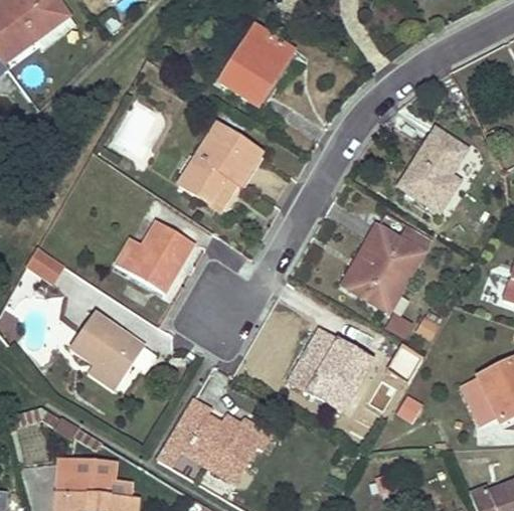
[(35,36),(51,25),(47,19),(62,8),(56,0),(11,0),(10,1),(9,0),(0,0),(0,58),(2,61),(35,36)]
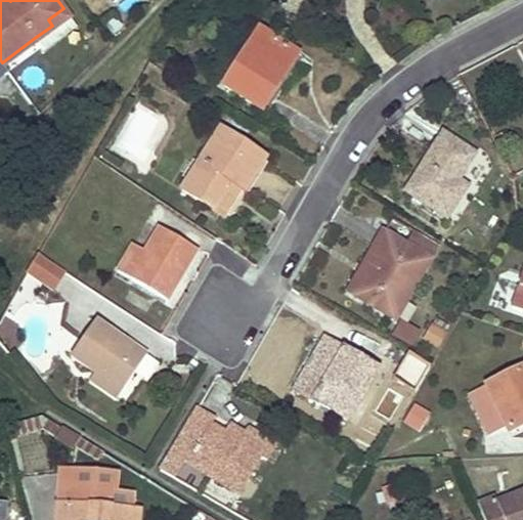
[(52,26),(68,13),(63,8),(48,19),(52,26)]
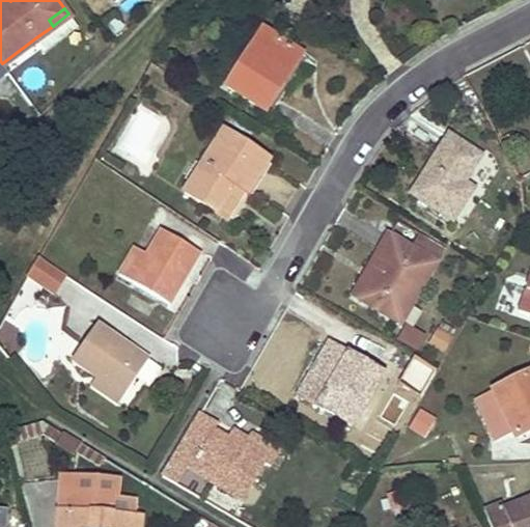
[(123,23),(113,10),(104,19),(113,30),(123,23)]
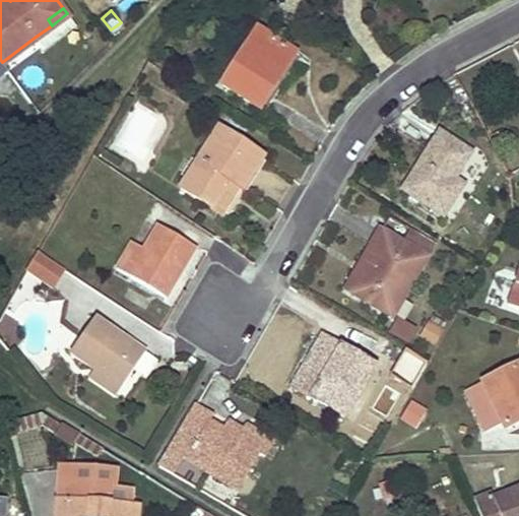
[(42,47),(74,23),(67,13),(52,25),(36,37),(42,47)]
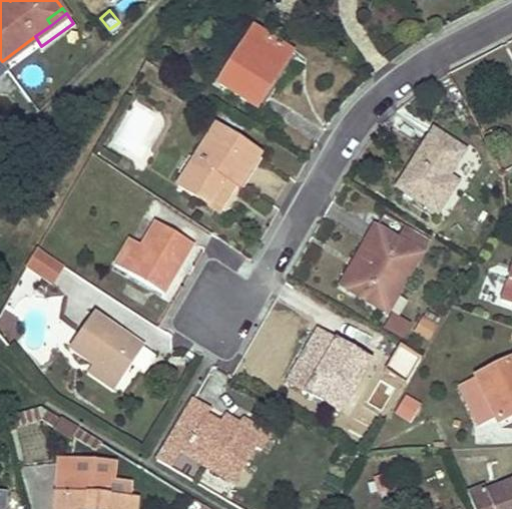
[(256,104),(291,50),(252,26),(217,80),(256,104)]
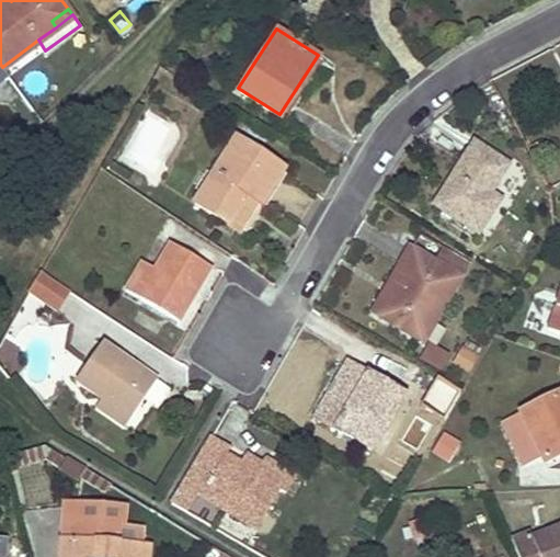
[(260,202),(282,166),(235,135),(194,201),(232,225),(251,196),(255,200),(260,202)]
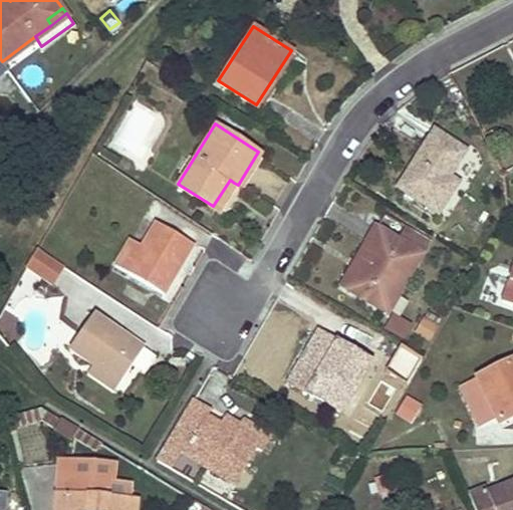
[(502,138),(496,125),(486,131),(492,143),(502,138)]
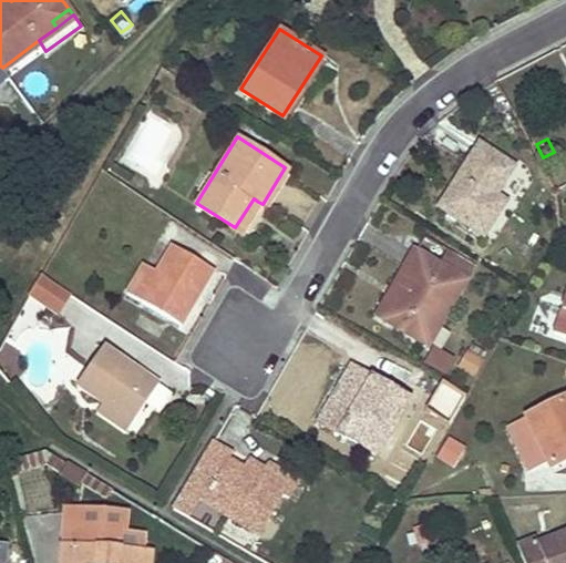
[(494,192),(512,163),(477,142),(438,204),(482,233),(504,198),(494,192)]
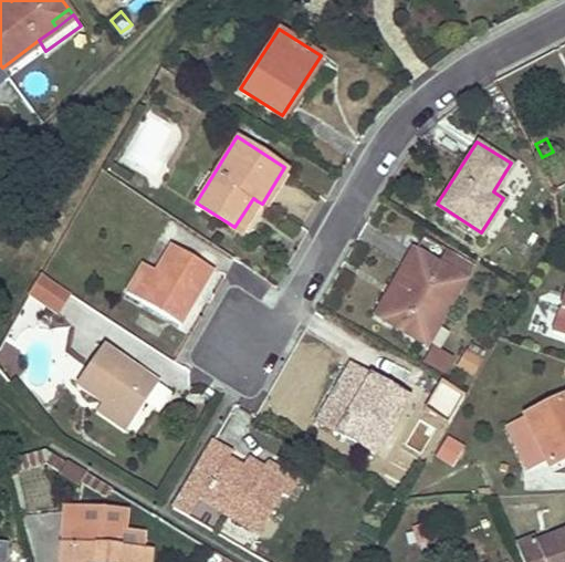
[(240,230),(258,201),(253,198),(234,227),(240,230)]
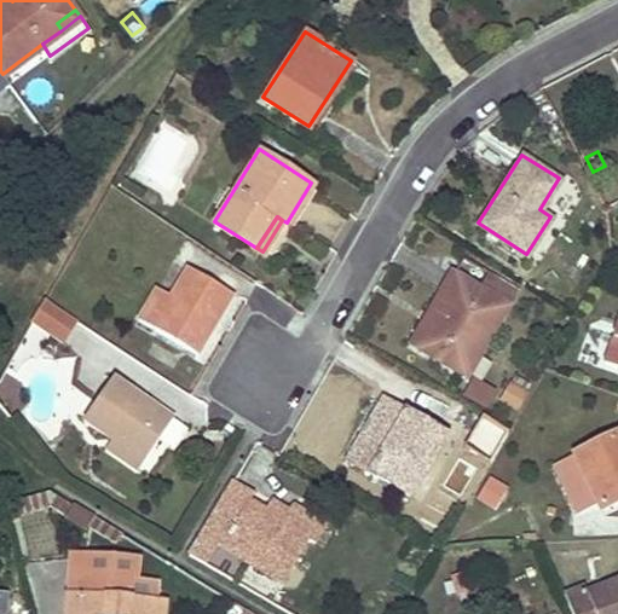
[(196,352),(214,318),(212,316),(215,310),(219,311),(231,290),(188,265),(171,294),(155,285),(137,317),(196,352)]
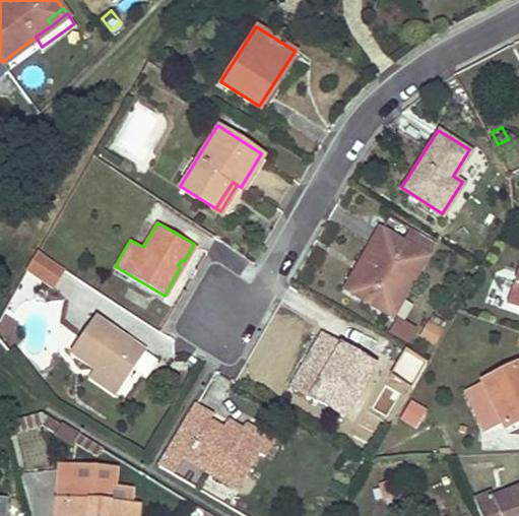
[(391,314),(433,240),(410,227),(403,241),(379,228),(371,241),(377,244),(350,289),(391,314)]
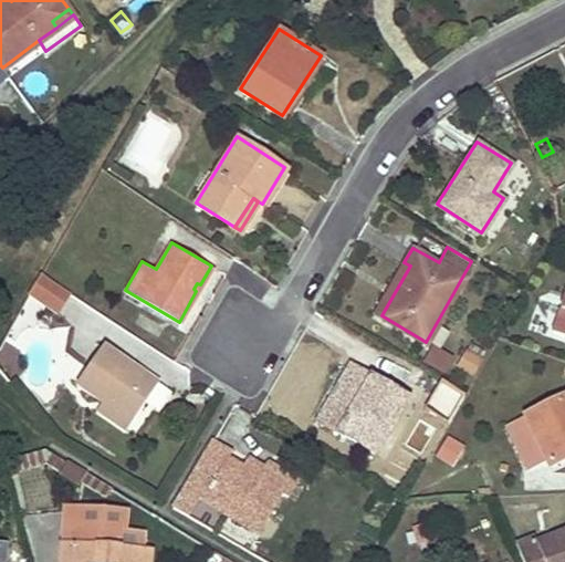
[(382,315),(410,266),(404,262),(375,312),(382,315)]
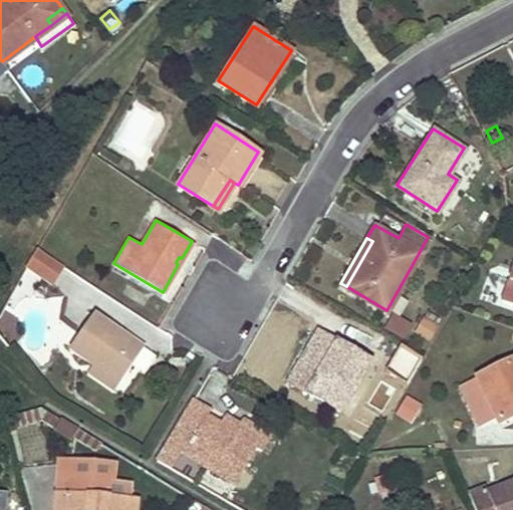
[(51,280),(62,263),(36,246),(25,264),(51,280)]
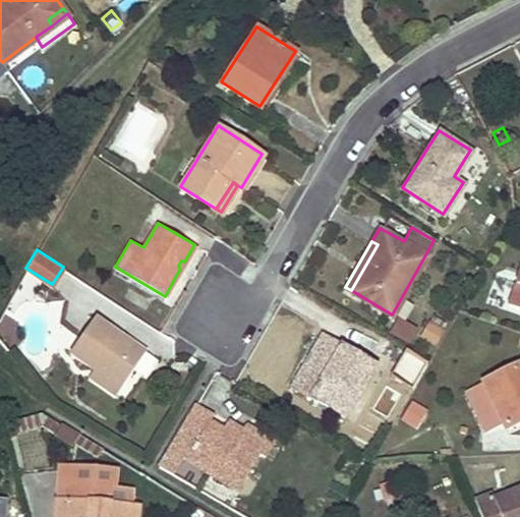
[(519,268),(508,302),(519,306),(519,268)]
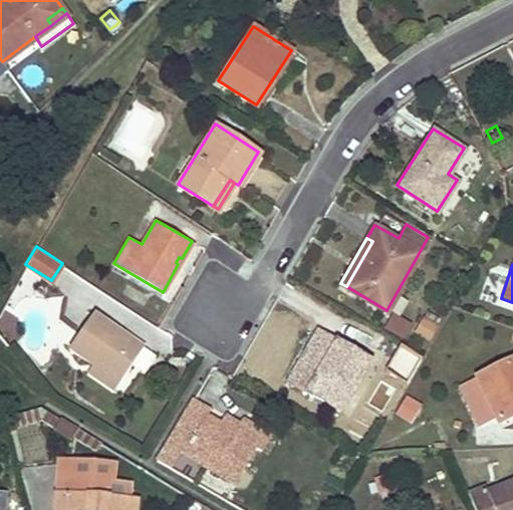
[(20,314),(5,305),(0,313),(0,330),(8,340),(18,331),(13,326),(20,314)]
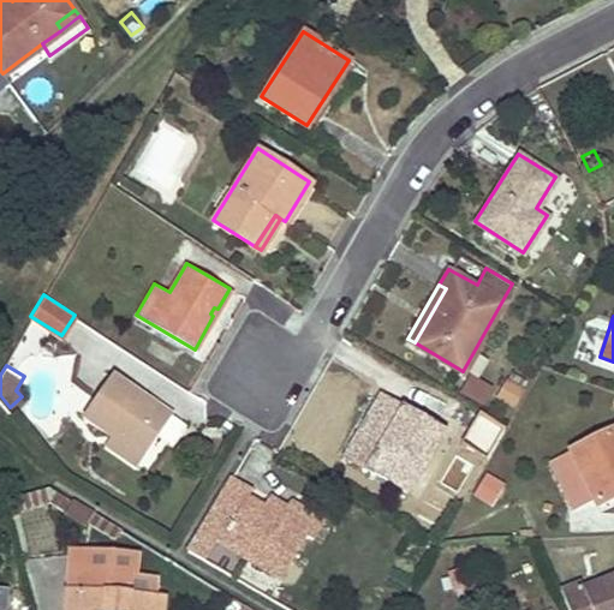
[(481,402),(490,383),(466,371),(457,389),(481,402)]
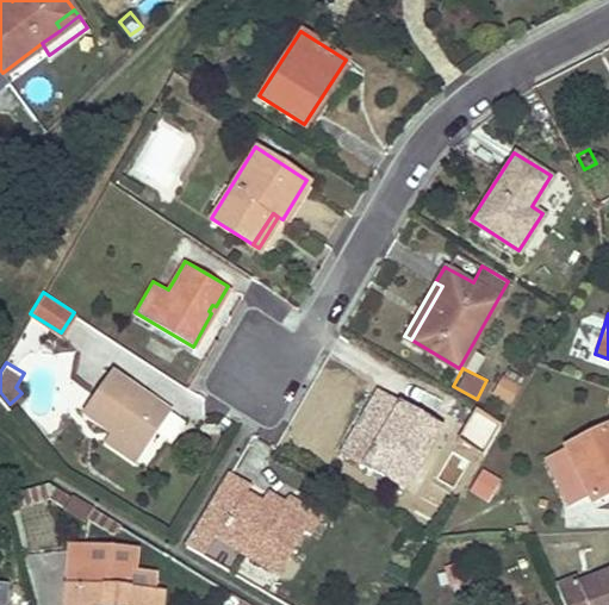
[(141,450),(169,409),(110,369),(81,411),(110,430),(141,450)]
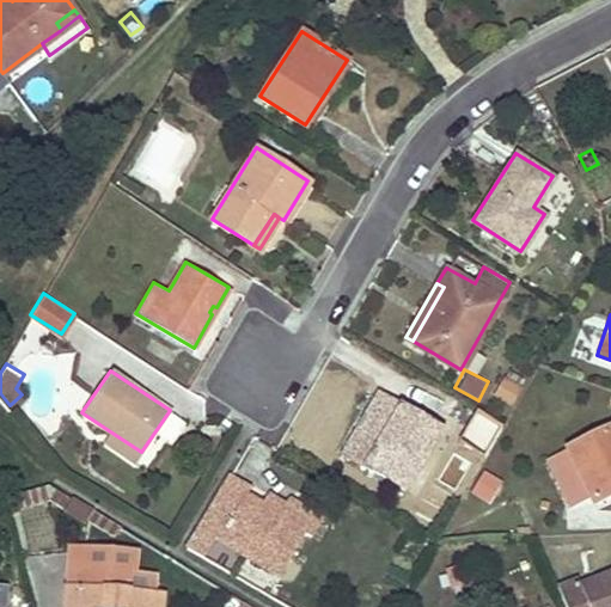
[(509,399),(518,385),(503,376),(495,391),(509,399)]
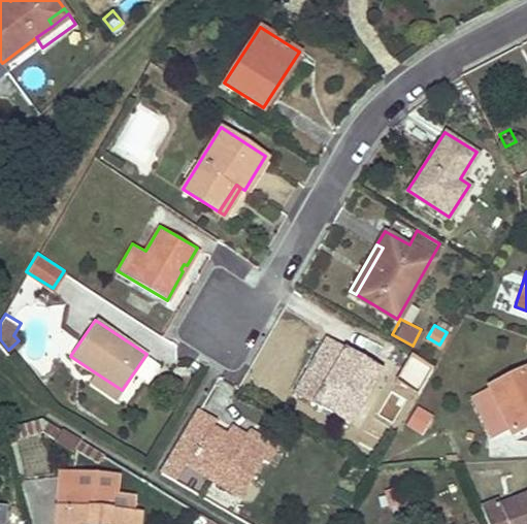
[(349,421),(379,369),(382,371),(390,358),(369,346),(361,359),(360,359),(356,366),(342,359),(347,351),(336,345),(340,338),(331,333),(327,340),(328,340),(299,392),(349,421)]
